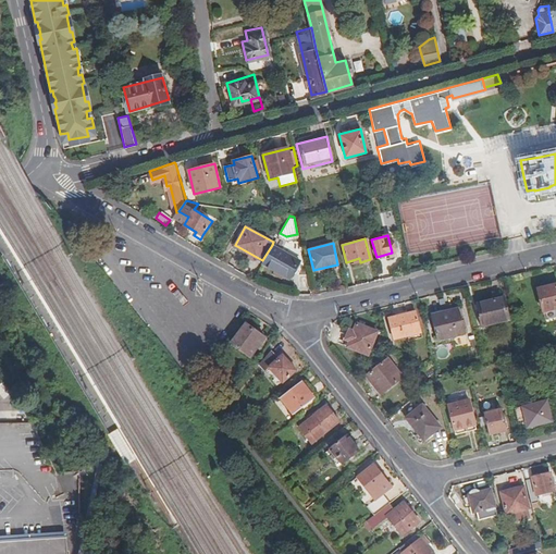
[(299,261),(272,245),(262,260),(262,261),(291,278),(299,261)]
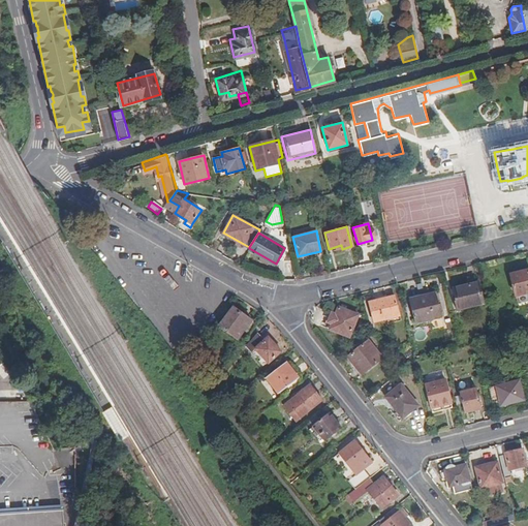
[(527,290),(527,268),(508,273),(514,295),(527,290)]
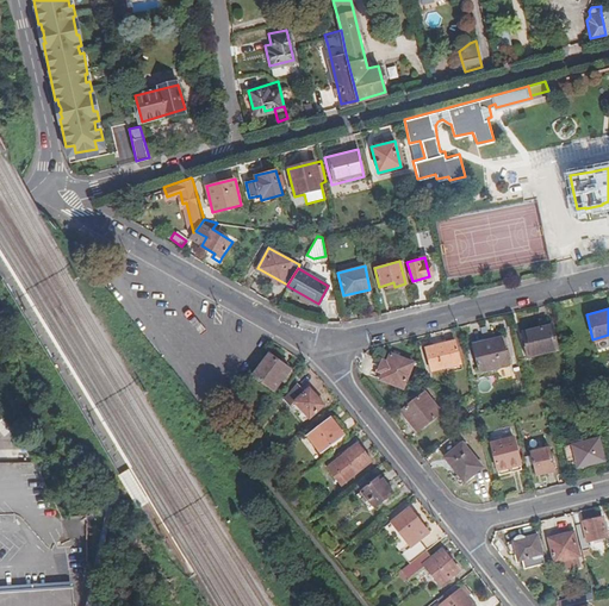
[(11,333),(7,323),(1,324),(6,336),(11,333)]
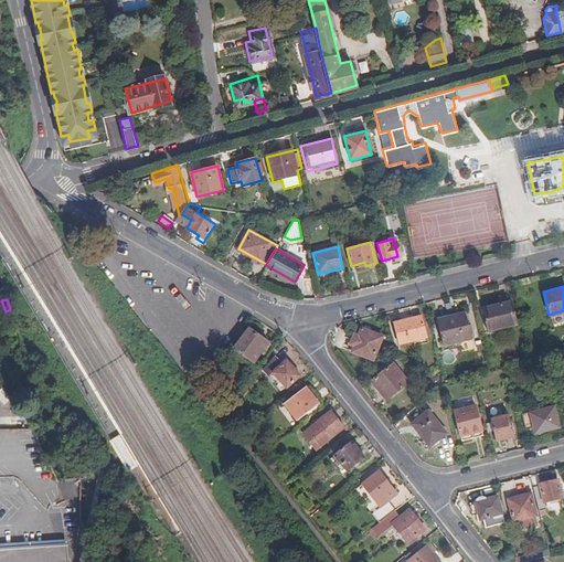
[(487,329),(514,322),(509,300),(483,306),(487,320),(485,320),(487,329)]
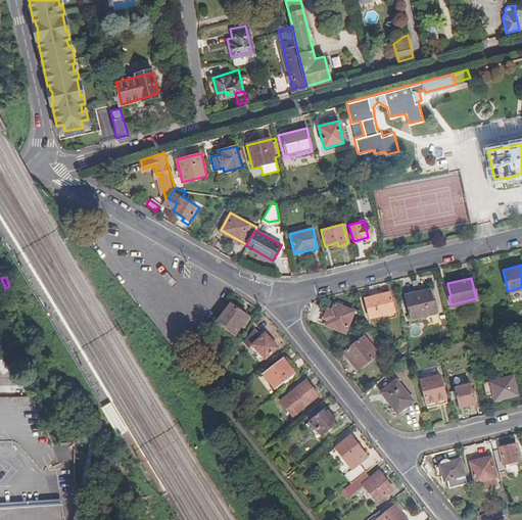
[(409,320),(435,313),(429,288),(404,295),(409,320)]
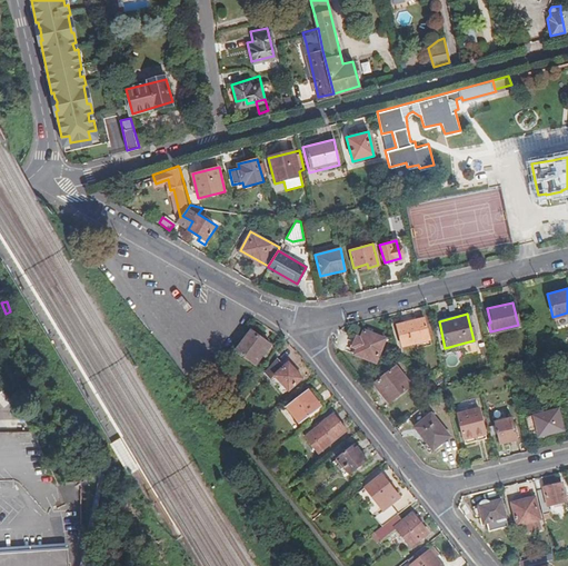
[(400,346),(429,338),(424,317),(396,324),(400,346)]
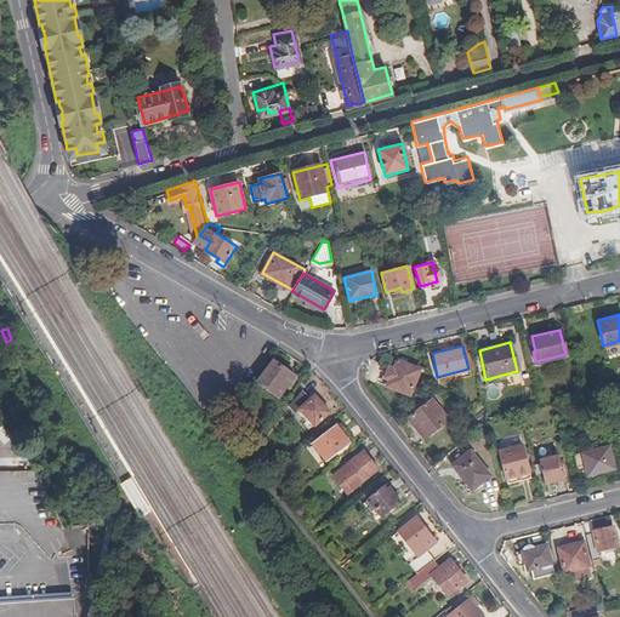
[(386,381),(408,392),(419,367),(398,356),(393,364),(392,364),(387,373),(388,373),(386,381)]
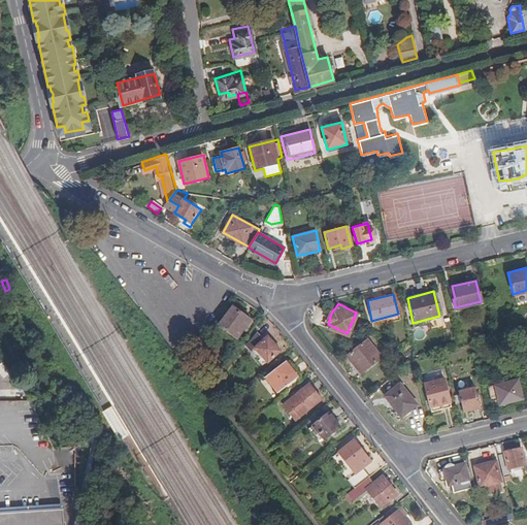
[(251,320),(232,305),(218,324),(236,337),(251,320)]
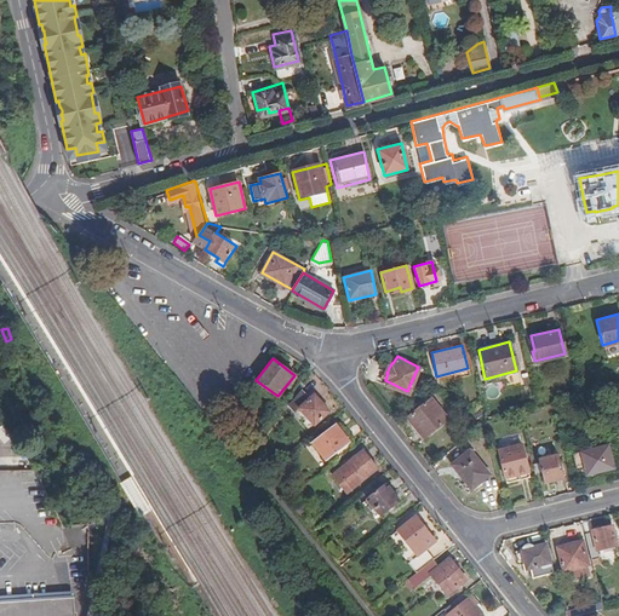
[(313,424),(328,412),(314,395),(309,398),(301,389),(286,403),(294,412),(298,408),(313,424)]
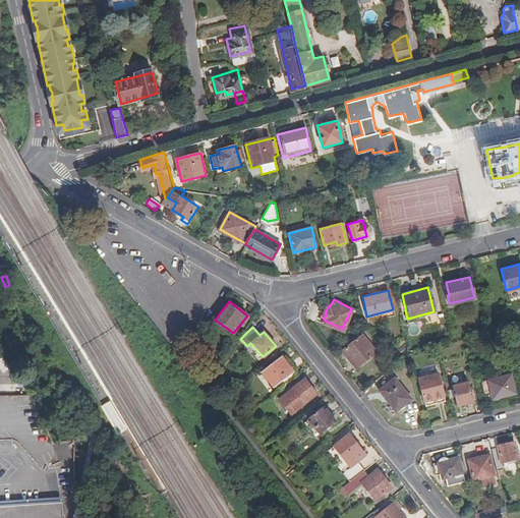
[(373,350),(359,332),(339,348),(353,365),(373,350)]
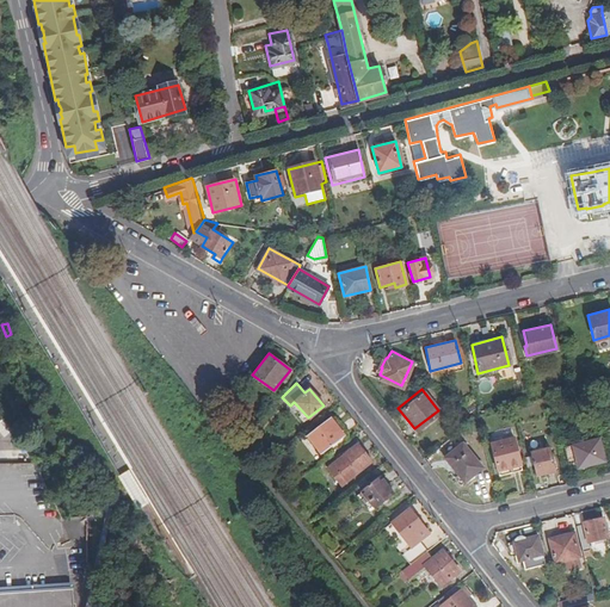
[(343,435),(330,417),(307,433),(320,452),(337,440),(338,440),(343,435)]
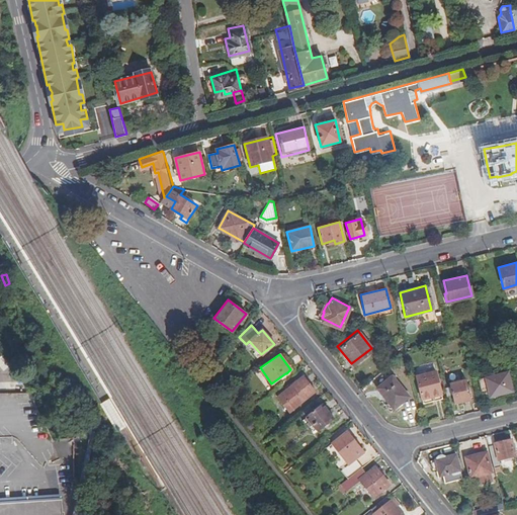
[(435,370),(416,374),(422,402),(441,397),(435,370)]
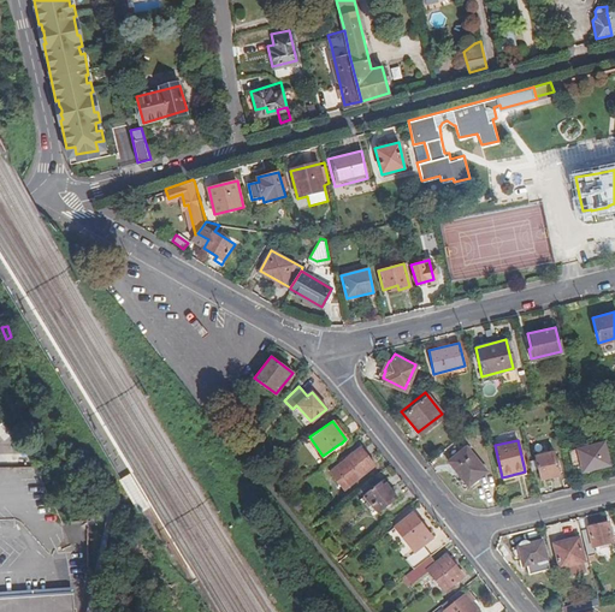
[(581,471),(609,464),(603,441),(568,451),(573,467),(579,464),(581,471)]
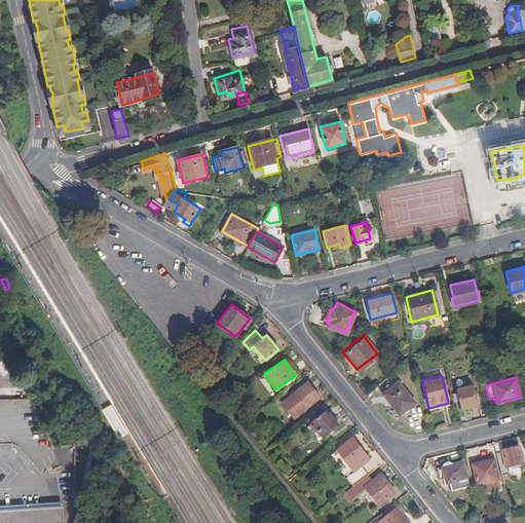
[(411,402),(396,380),(379,391),(395,413),(411,402)]
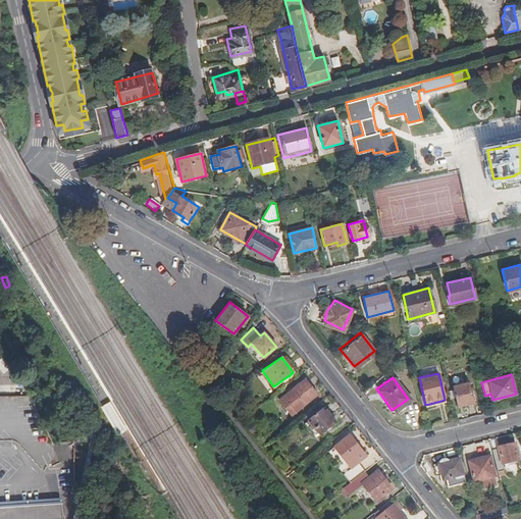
[(316,395),(305,380),(281,398),(293,411),(316,395)]
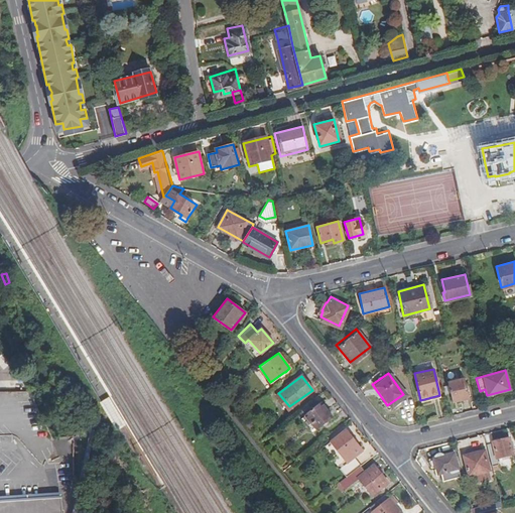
[(464,378),(447,382),(452,401),(469,397),(464,378)]
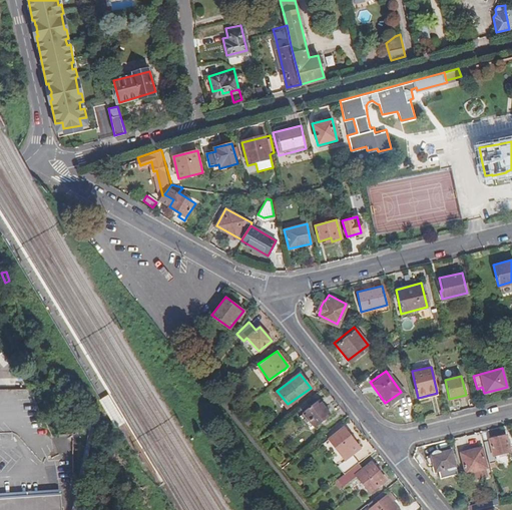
[(306,400),(297,407),(299,410),(308,403),(306,400)]
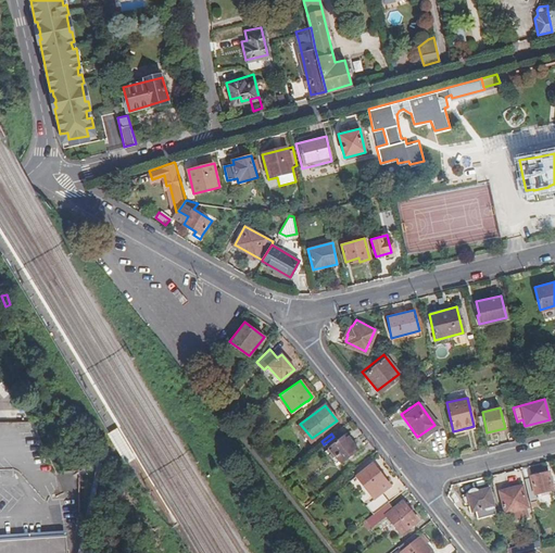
[(339,462),(357,450),(344,434),(327,445),(339,462)]
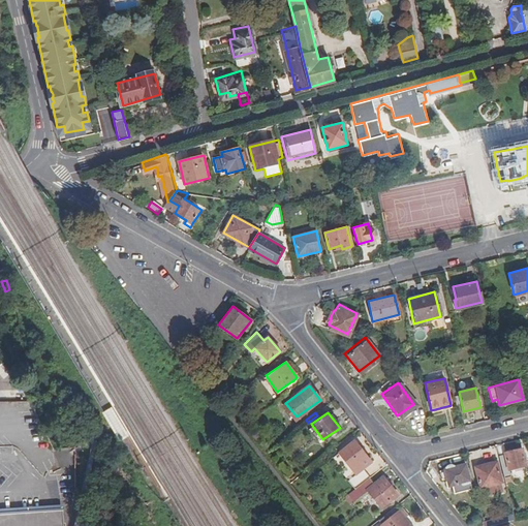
[(353,489),(369,477),(363,469),(371,462),(353,440),(338,453),(356,475),(347,482),(353,489)]
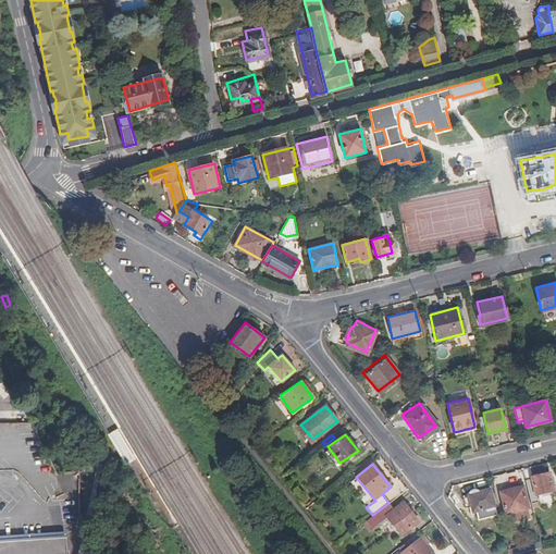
[(548,471),(523,478),(529,501),(536,500),(535,494),(553,490),(548,471)]
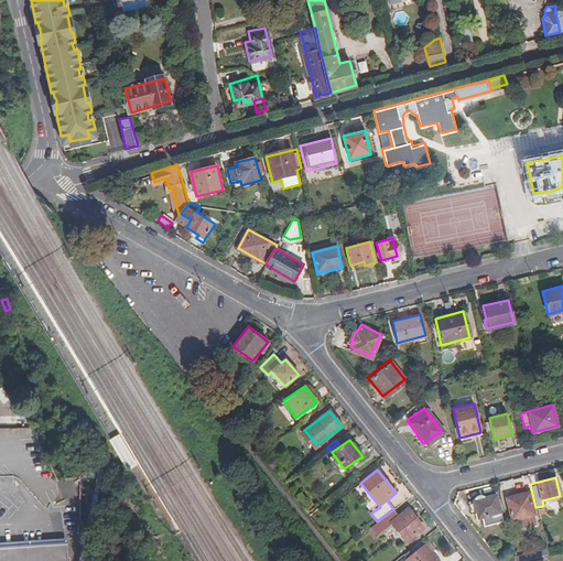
[(516,527),(533,522),(531,515),(533,514),(529,491),(506,496),(511,519),(513,518),(516,527)]
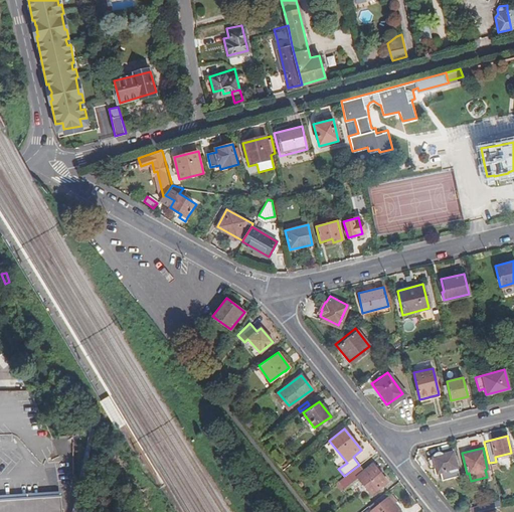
[(436,473),(456,468),(452,452),(443,454),(439,452),(434,453),(432,457),(436,473)]
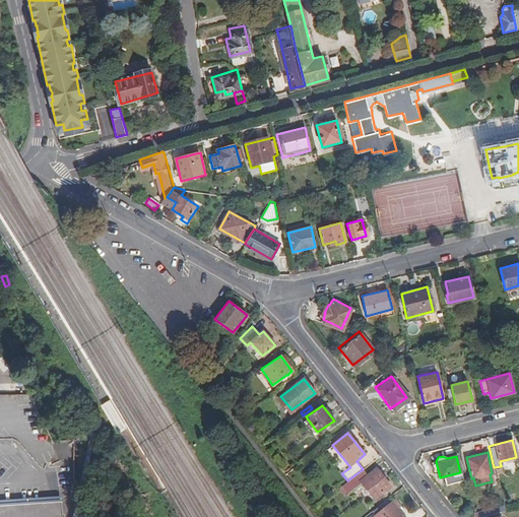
[(373,499),(389,486),(375,468),(367,474),(363,469),(347,480),(340,486),(345,492),(360,480),(373,499)]
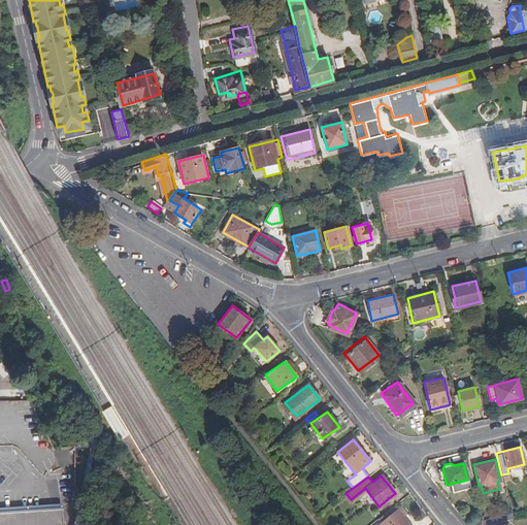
[(0,524),(62,524),(61,504),(0,509),(0,524)]
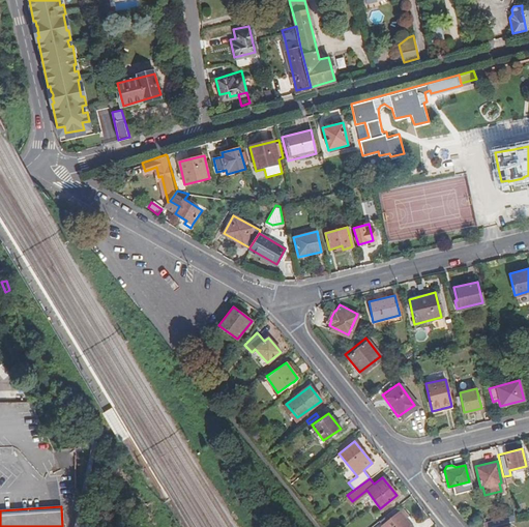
[(411,526),(399,510),(380,525),(380,526),(411,526)]
